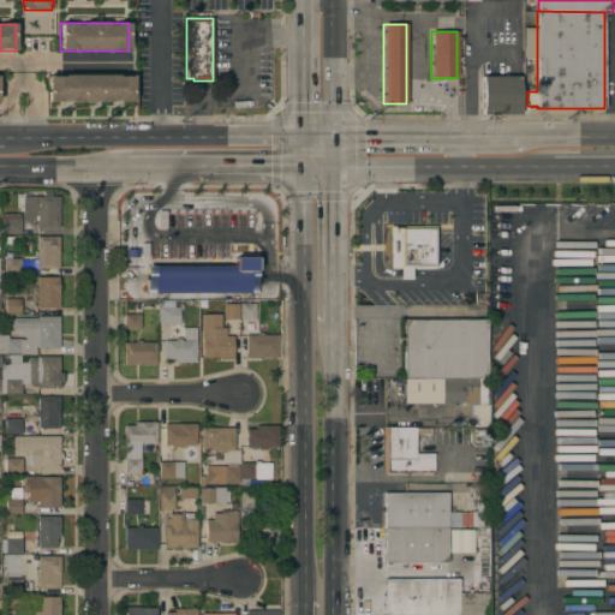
[(133,76),(133,102),(48,102),(48,76),(133,76)]
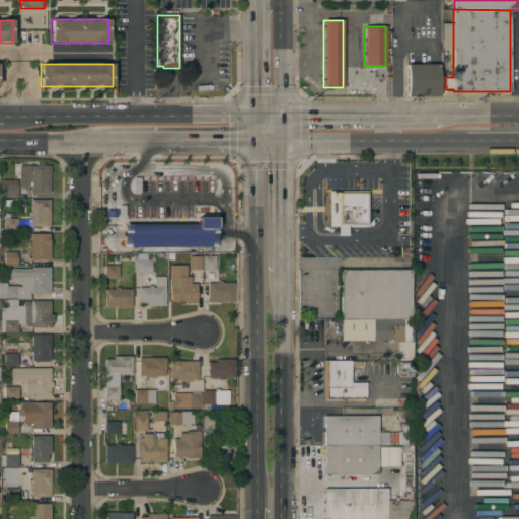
[(439,65),(438,96),(406,96),(406,64),(439,65)]
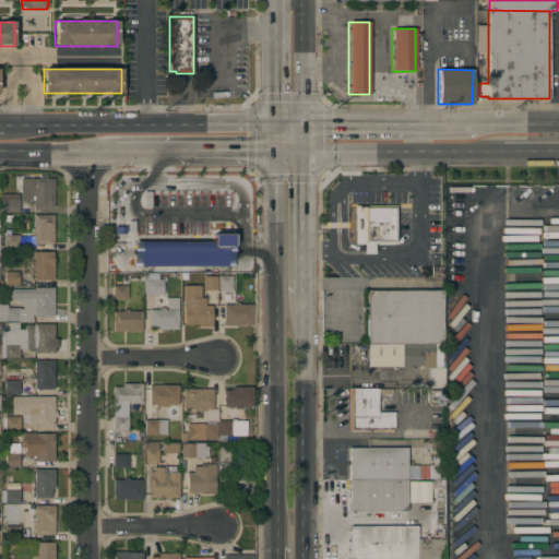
[(54,207),(33,207),(33,204),(28,204),(28,200),(22,200),(22,189),(25,189),(25,186),(33,186),(33,178),(50,178),(50,188),(54,188),(54,207)]
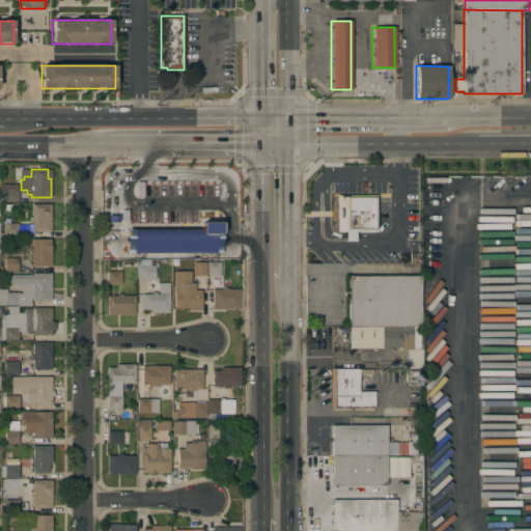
[(18,202),(0,202),(0,186),(18,185),(18,202)]
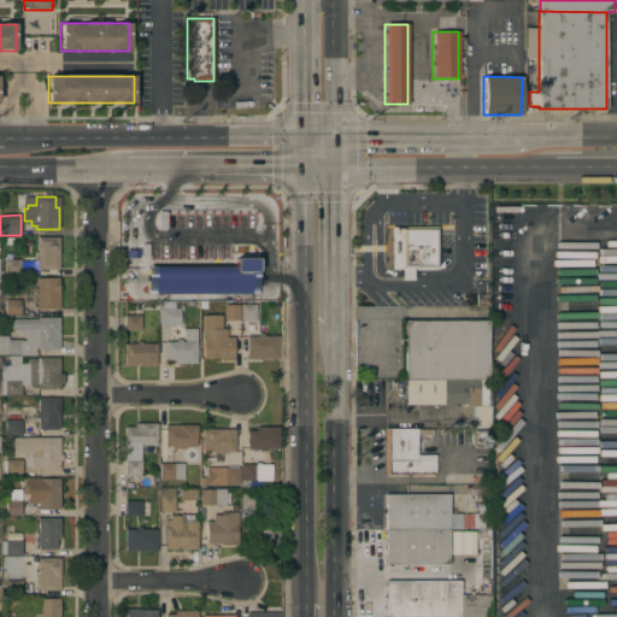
[(435,228),(391,229),(391,270),(436,269),(435,228)]
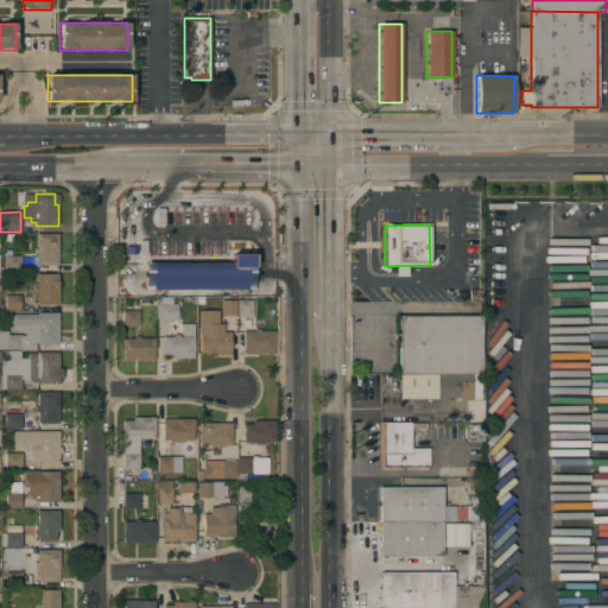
[(58,265),(37,265),(37,254),(35,254),(35,249),(37,249),(37,234),(58,234),(58,265)]
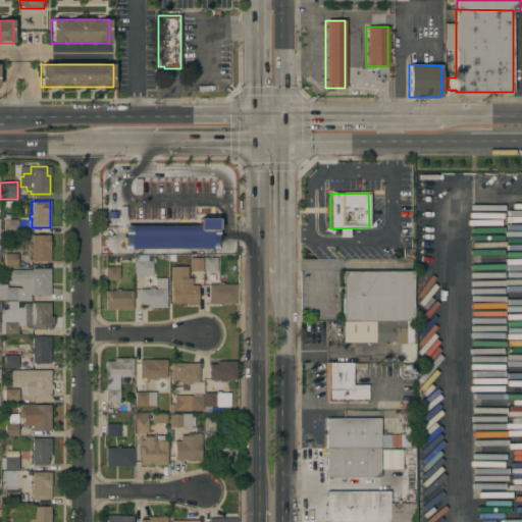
[(141,215),(156,215),(156,217),(178,217),(178,220),(197,220),(197,246),(141,245),(141,215)]
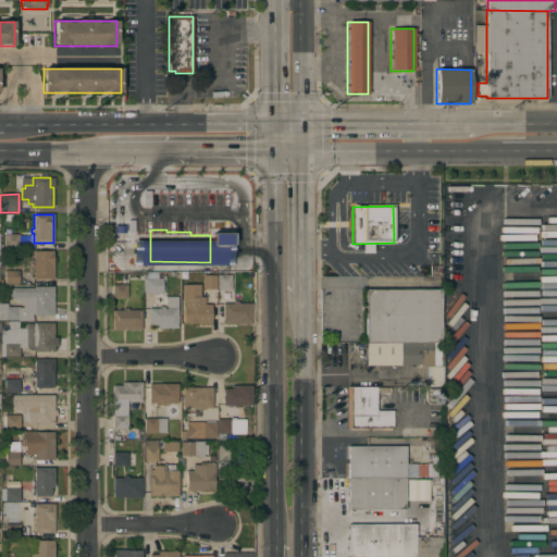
[(19,248),(3,248),(3,234),(19,234),(19,248)]
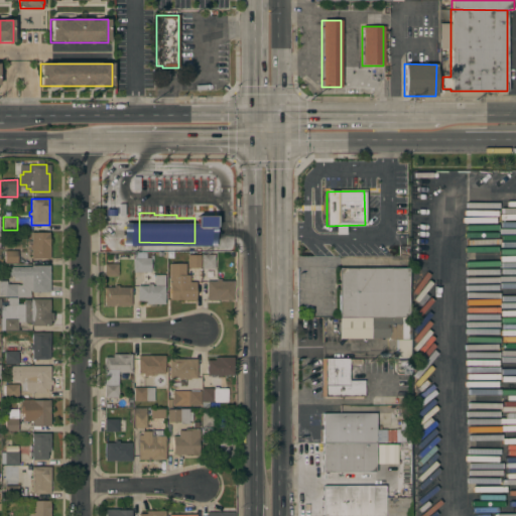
[(30,249),(29,250),(29,245),(30,245),(30,233),(49,233),(49,258),(31,258),(30,249)]
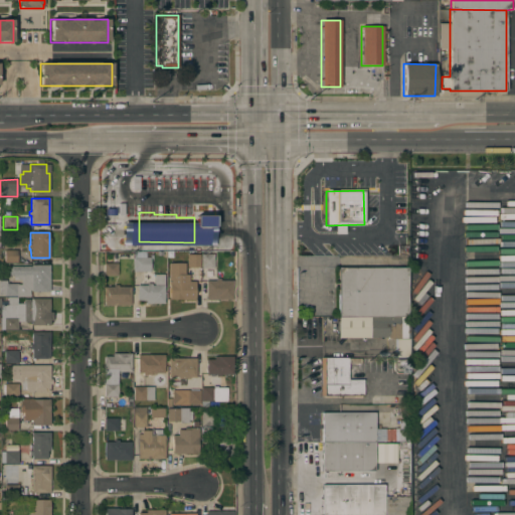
[(17,250),(17,263),(4,263),(4,250),(17,250)]
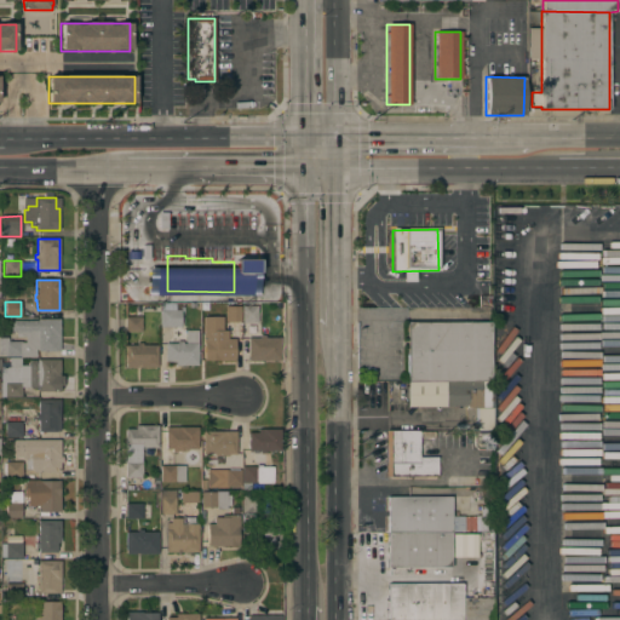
[(160,311),(159,311),(159,304),(176,304),(176,311),(181,311),(181,327),(160,327),(160,311)]
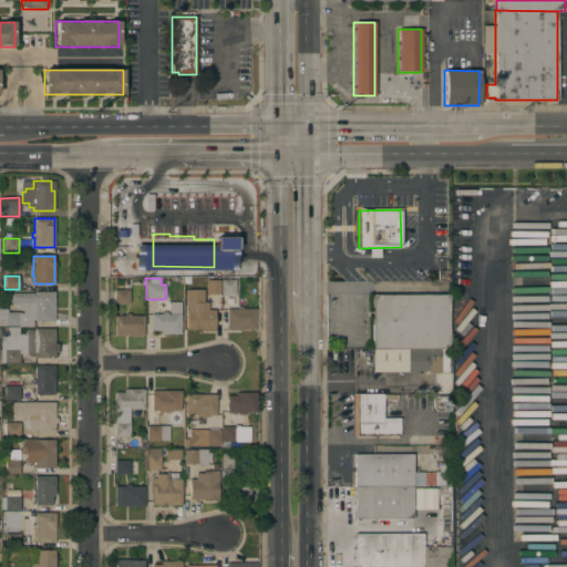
[(219,280),(219,295),(206,295),(206,280),(219,280)]
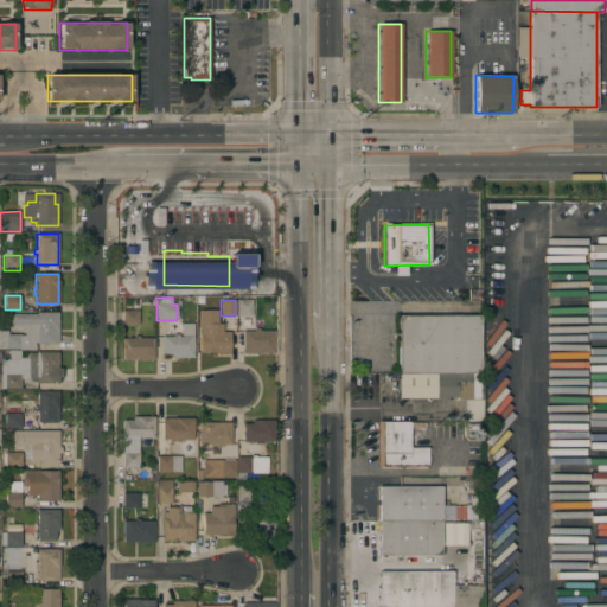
[(236,300),(251,300),(251,317),(236,317),(236,300)]
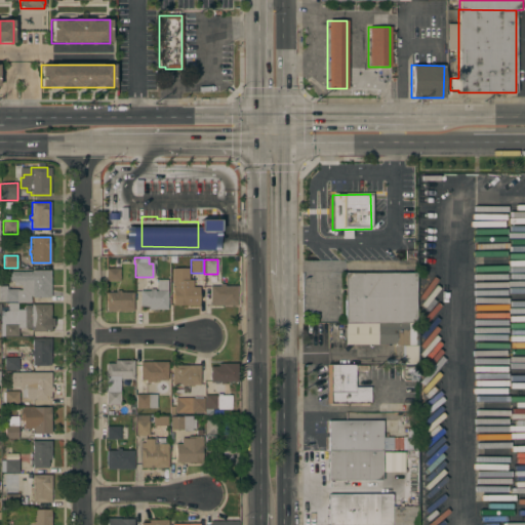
[(119,269),(120,281),(106,281),(106,269),(119,269)]
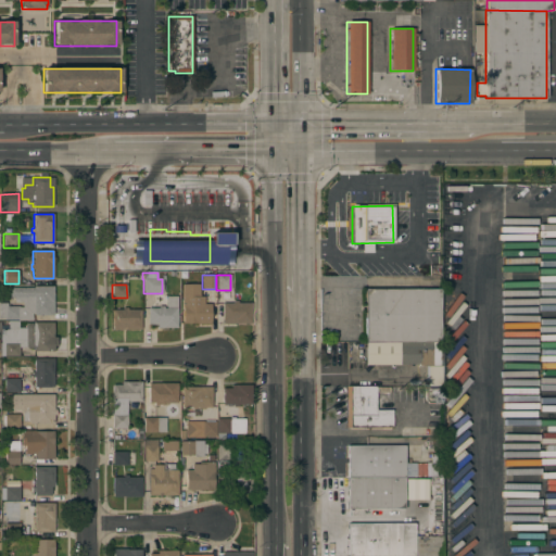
[(199,285),(199,297),(203,297),(203,304),(210,304),(211,323),(182,324),(182,285),(199,285)]
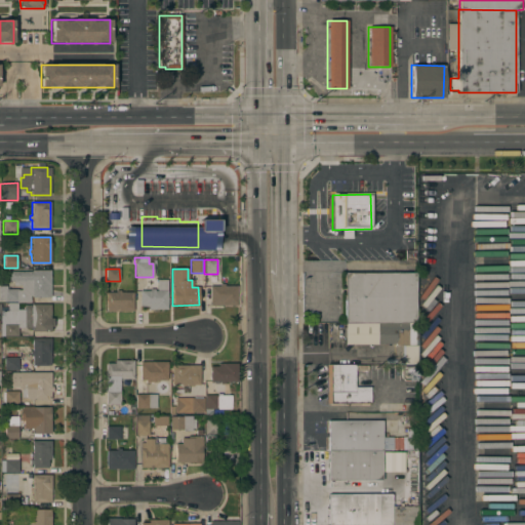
[(32,272),(32,270),(50,271),(50,297),(32,297),(32,296),(31,296),(31,303),(16,303),(4,303),(4,301),(0,301),(0,286),(6,286),(6,289),(18,289),(18,290),(21,290),(21,285),(13,285),(13,281),(8,281),(9,271),(32,272)]
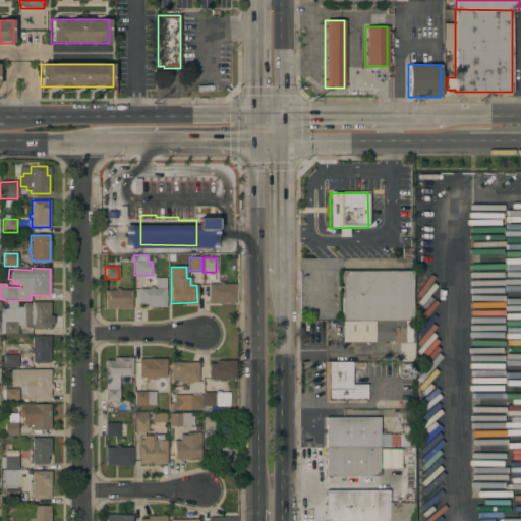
[(341,342),(372,342),(372,319),(411,320),(412,271),(341,271),(341,342)]
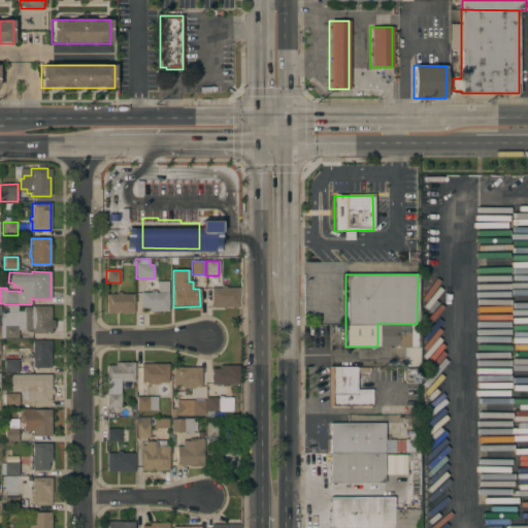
[(151,293),(150,291),(155,291),(155,293),(158,293),(158,281),(167,281),(168,311),(149,311),(149,308),(140,308),(140,293),(151,293)]
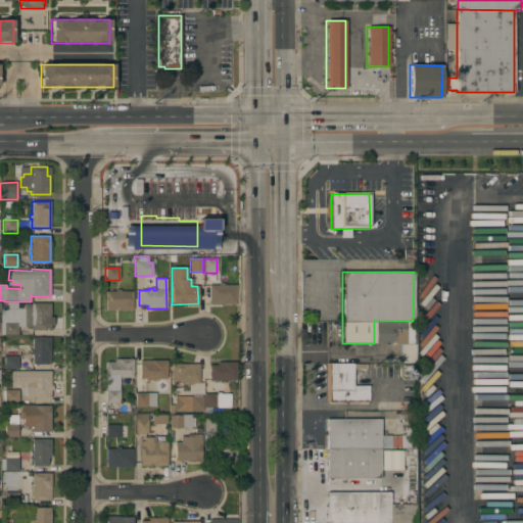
[(219,285),(219,283),(223,283),(223,285),(236,285),(236,304),(208,304),(208,285),(219,285)]
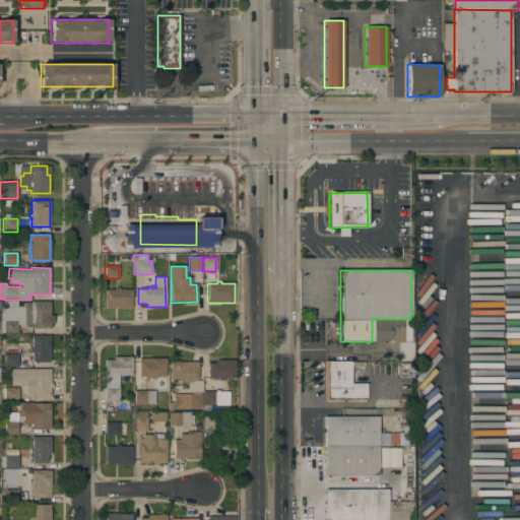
[(115,289),(115,287),(119,287),(119,289),(131,289),(132,309),(105,309),(105,289),(115,289)]
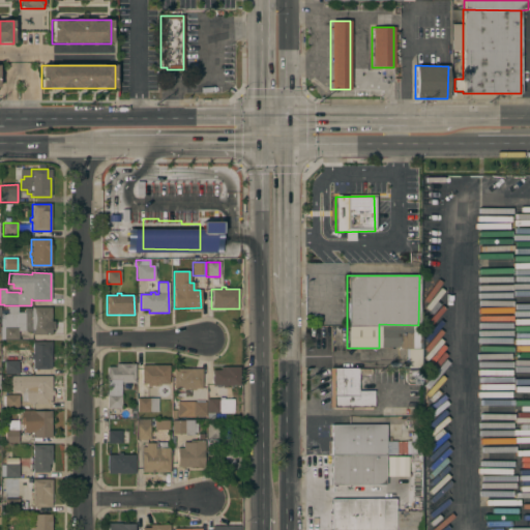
[(32,331),(18,331),(19,340),(1,340),(0,317),(0,315),(8,315),(7,306),(17,306),(18,313),(24,313),(24,308),(32,308),(32,307),(51,307),(51,321),(54,321),(54,329),(51,330),(51,334),(32,334),(32,331)]
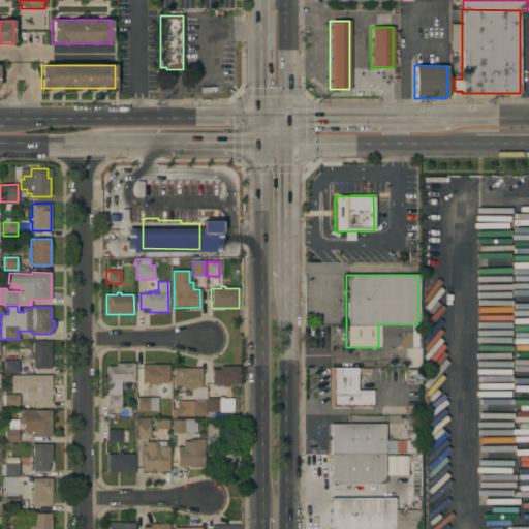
[(379,325),(380,346),(398,346),(398,348),(406,348),(406,368),(419,368),(418,324),(379,325)]
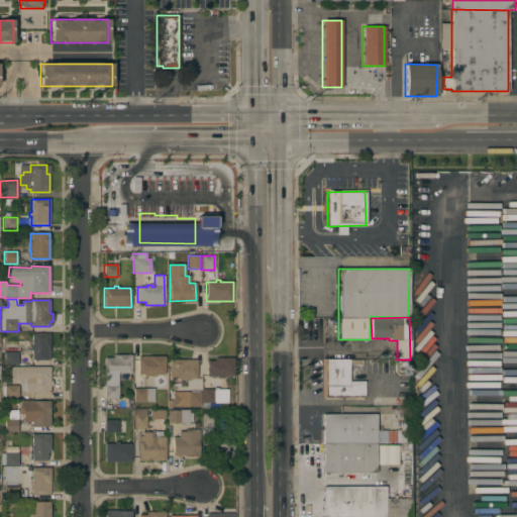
[(49,359),(31,360),(31,350),(29,350),(29,346),(31,346),(31,333),(49,333),(49,359)]
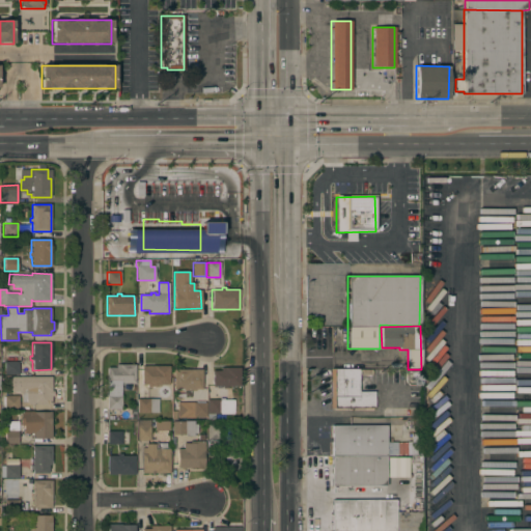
[(18,352),(18,363),(19,363),(19,374),(4,374),(4,362),(5,362),(5,352),(18,352)]
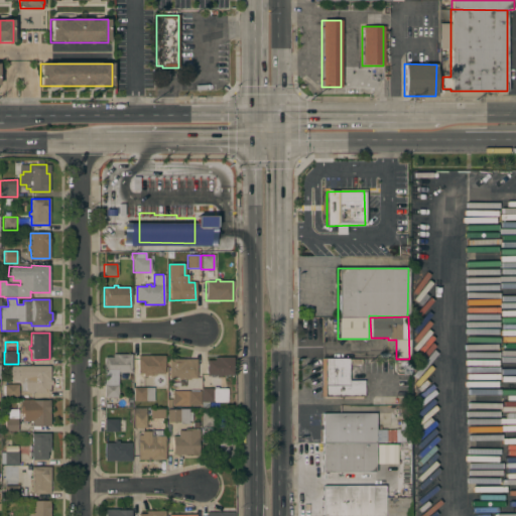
[(131,355),(131,373),(117,373),(117,385),(118,385),(118,398),(104,398),(104,357),(112,358),(112,354),(131,355)]
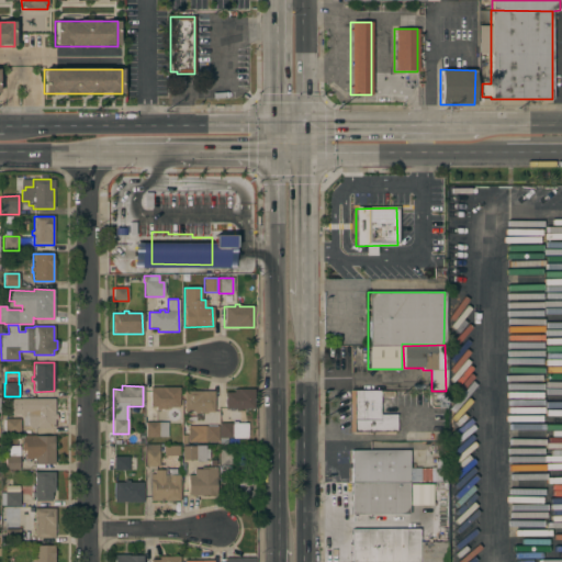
[(179,388),(179,407),(169,407),(169,409),(156,409),(155,407),(150,407),(150,388),(179,388)]
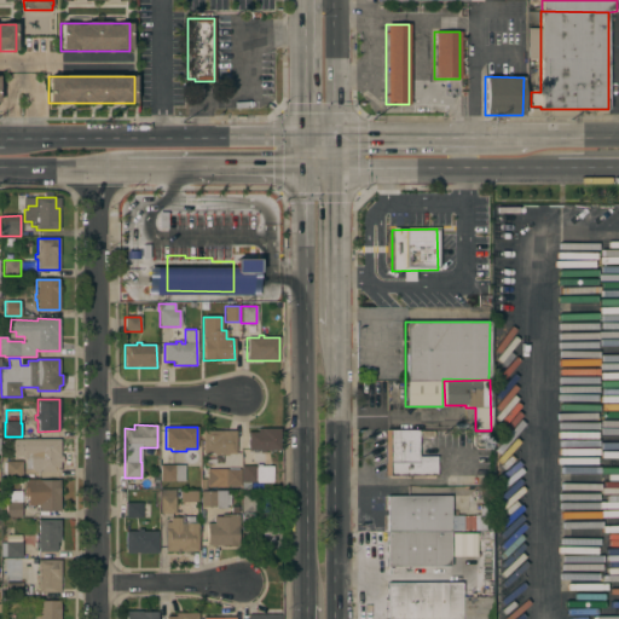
[(279,429),(279,451),(264,451),(264,452),(259,452),(259,451),(248,451),(248,432),(258,432),(258,429),(279,429)]
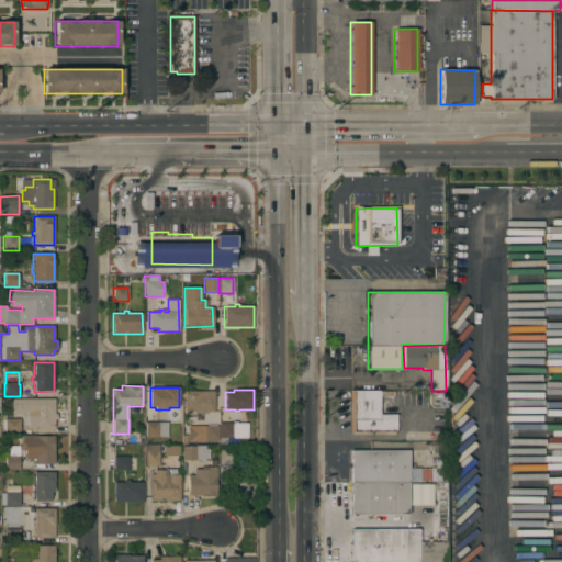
[(380,391),(349,390),(348,429),(395,430),(395,415),(379,415),(380,391)]
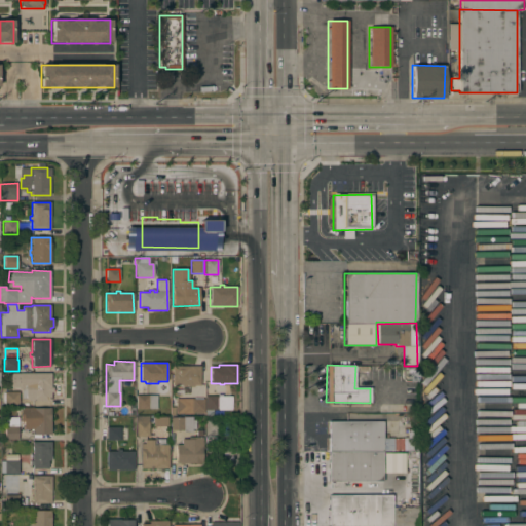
[(199,367),(199,385),(190,385),(190,387),(185,387),(185,385),(173,385),(173,367),(199,367)]
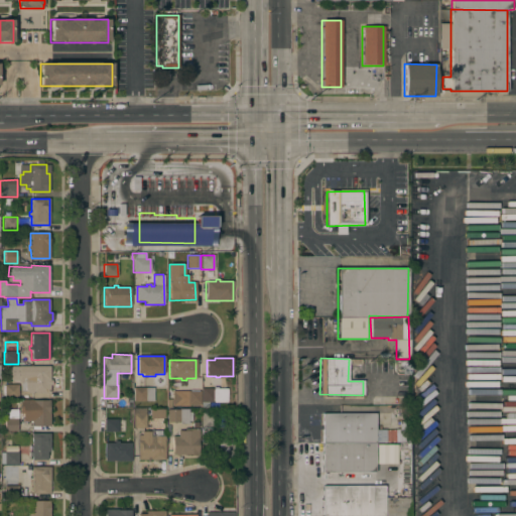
[(21,391),(21,381),(20,381),(20,379),(9,380),(9,367),(49,366),(49,380),(51,380),(51,385),(49,385),(50,393),(28,393),(25,391),(21,391)]
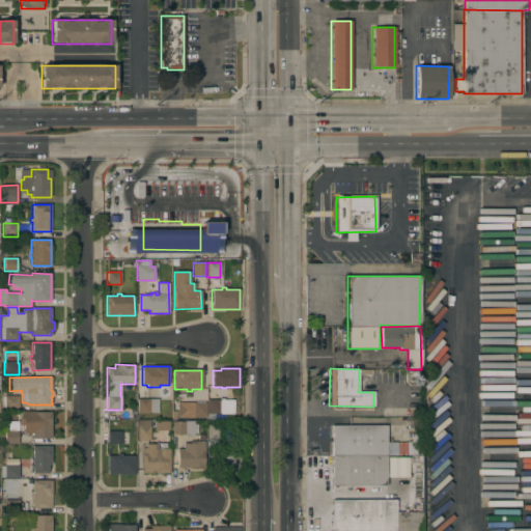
[(19,396),(19,409),(4,409),(4,396),(19,396)]
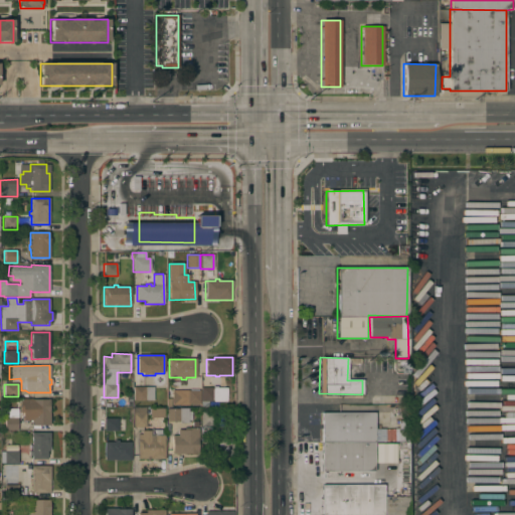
[(154,387),(154,400),(133,400),(133,387),(154,387)]
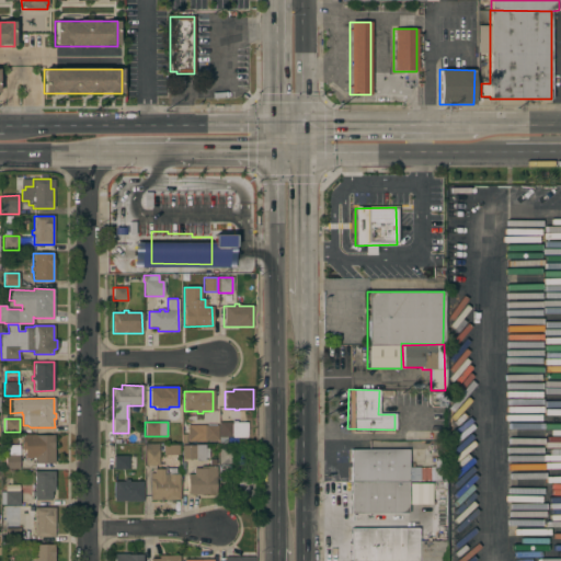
[(232,422),(232,423),(247,423),(247,437),(227,437),(227,443),(219,443),(219,422),(232,422)]
